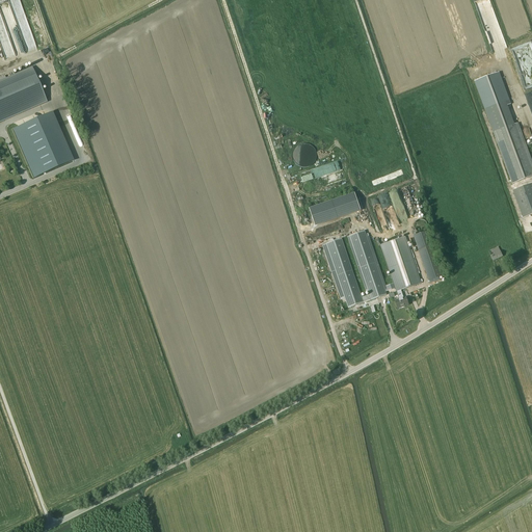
[(3,0),(0,1),(0,4),(15,55),(26,52),(14,9),(25,6),(37,48),(47,45),(33,0),(3,0)]
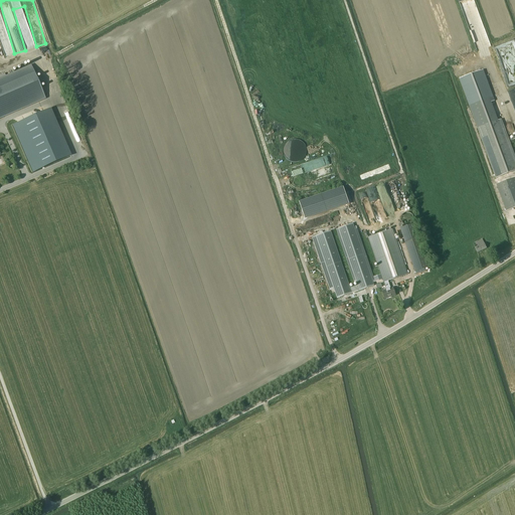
[(0,118),(45,99),(31,66),(0,78),(0,118)]
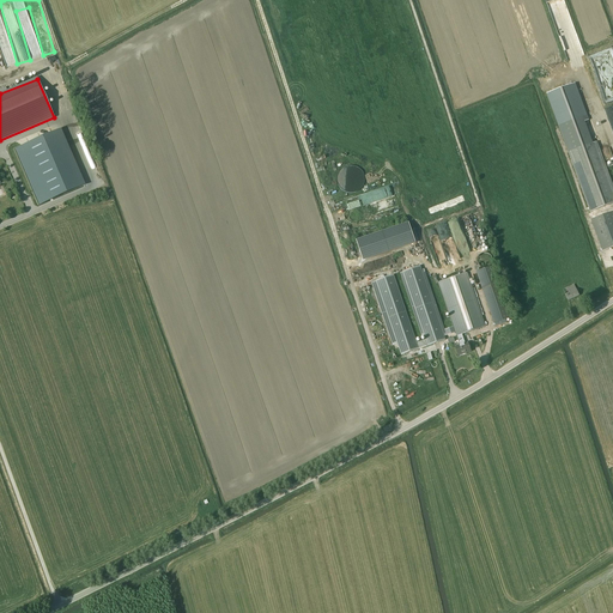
[(547,97),(590,212),(612,204),(612,186),(596,143),(586,146),(577,125),(587,121),(574,86),(547,97)]
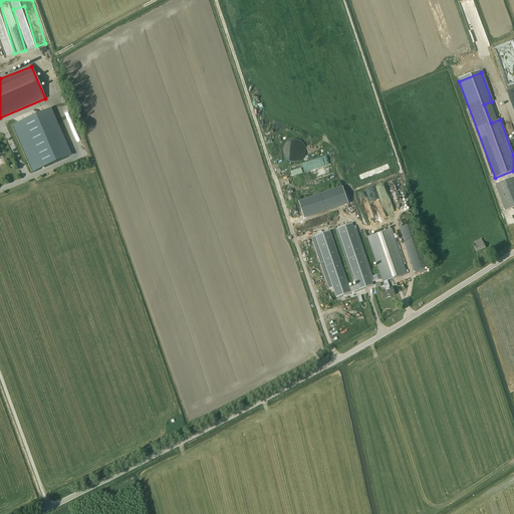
[(67,152),(48,109),(39,114),(56,157),(67,152)]
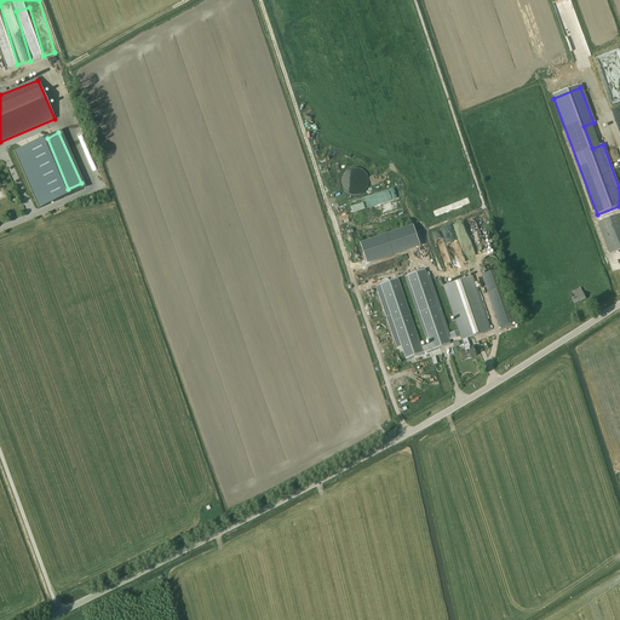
[(32,183),(55,172),(50,164),(28,173),(32,183)]
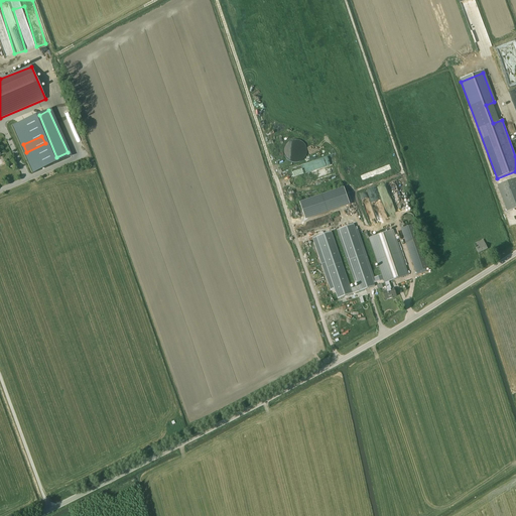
[(293,157),(292,160),(302,164),(307,149),(304,148),(305,143),(289,138),(286,150),(290,152),(289,156),(293,157)]
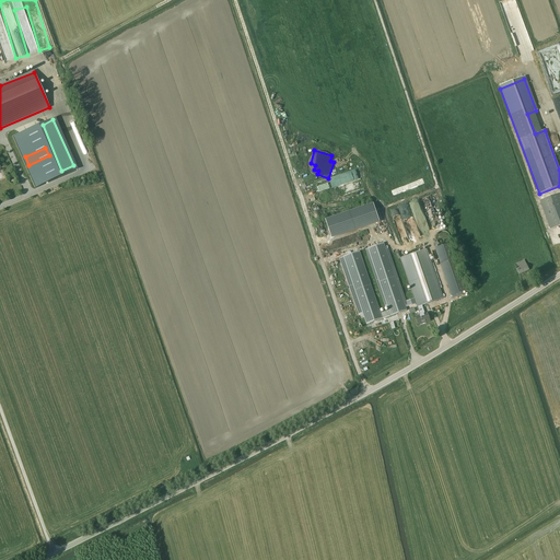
[(325,220),(331,238),(380,222),(373,203),(368,187),(321,203),(325,220)]
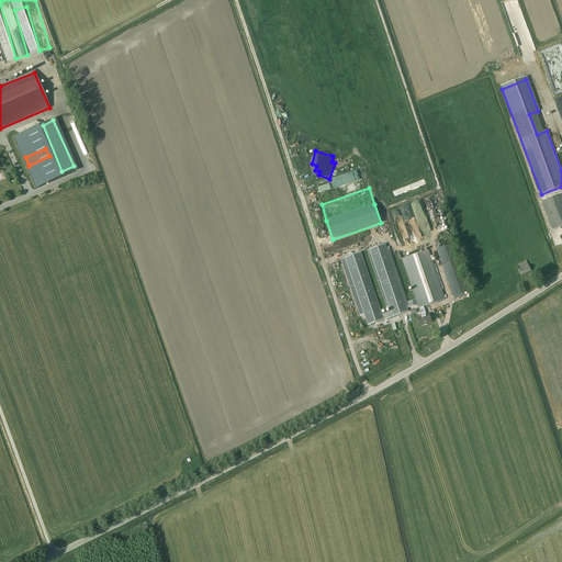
[(561,193),(541,202),(552,231),(561,226),(561,193)]
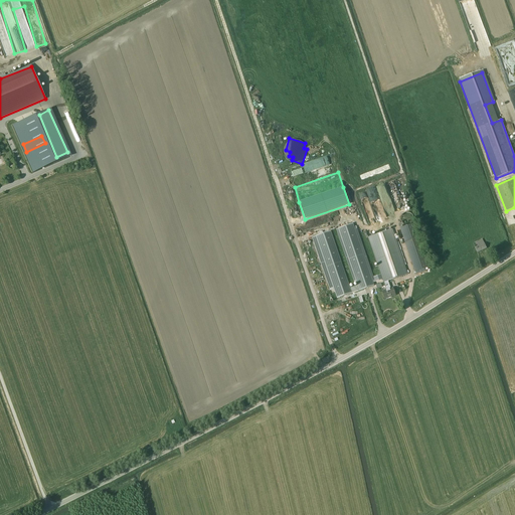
[(386,183),(358,192),(365,212),(373,210),(369,199),(380,195),(388,218),(397,215),(386,183)]
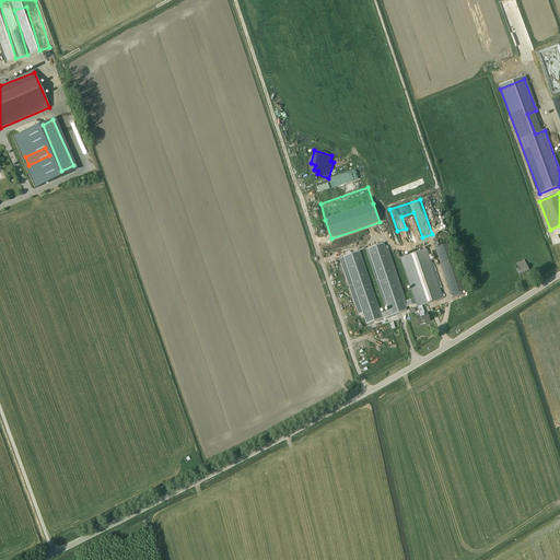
[(363,315),(366,325),(407,311),(384,243),(368,248),(389,311),(381,314),(360,252),(339,258),(359,316),(363,315)]
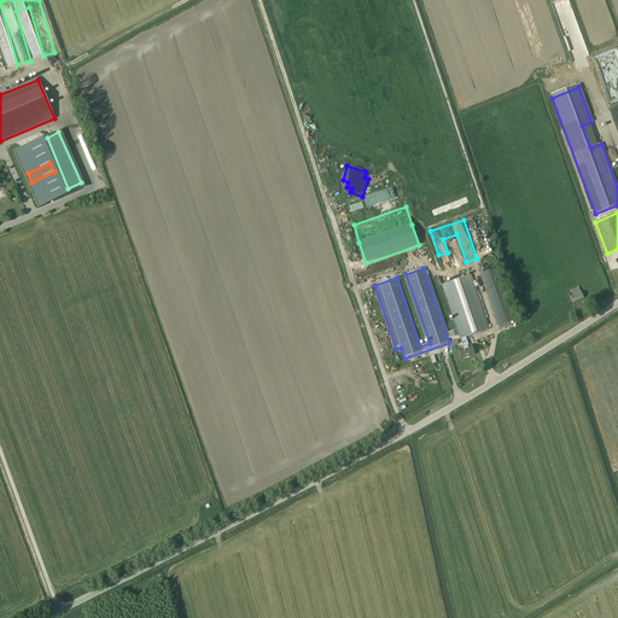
[(516,320),(499,269),(481,275),(499,326),(516,320)]
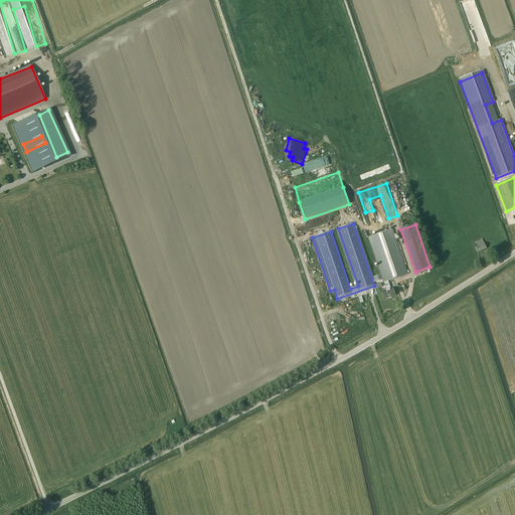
[(408,275),(392,229),(368,237),(383,283),(384,283),(387,290),(382,292),(385,299),(395,296),(393,288),(390,289),(388,282),(408,275)]
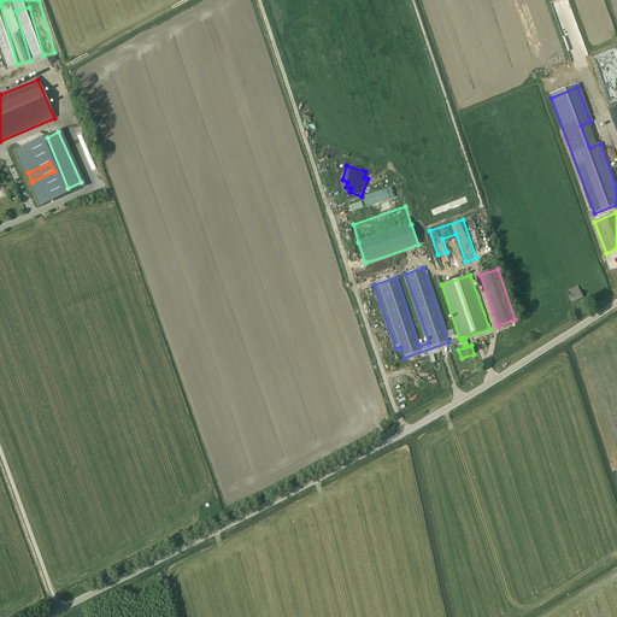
[(583,298),(580,291),(580,292),(577,287),(566,292),(569,297),(573,303),(583,298)]
